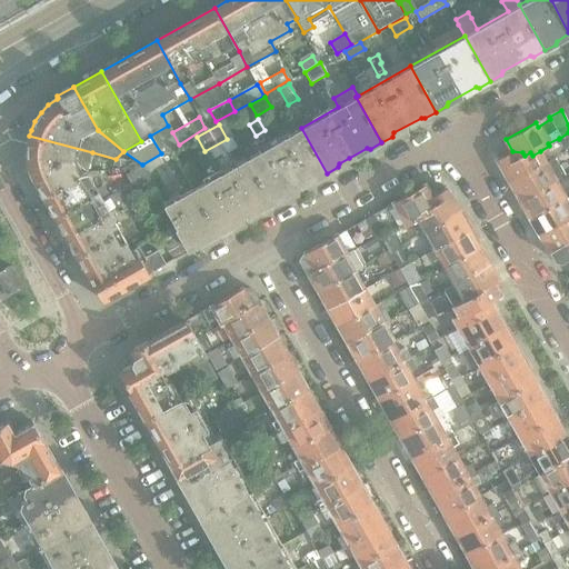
[(327,173),(301,128),(247,159),(272,205),(283,198),(285,195),(298,187),(312,179),(316,180),(327,173)]
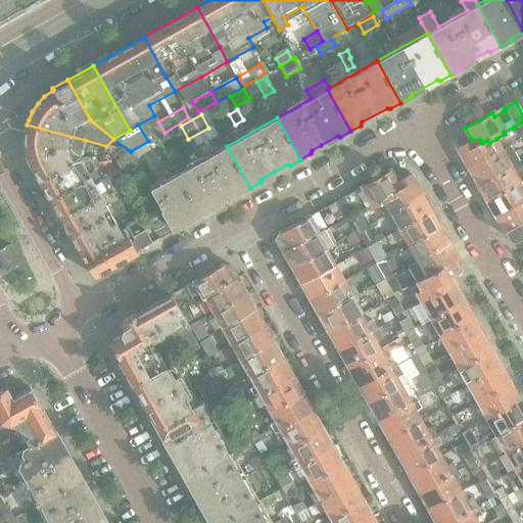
[(522,125),(522,126),(522,124),(514,129),(521,140),(522,138),(522,125)]
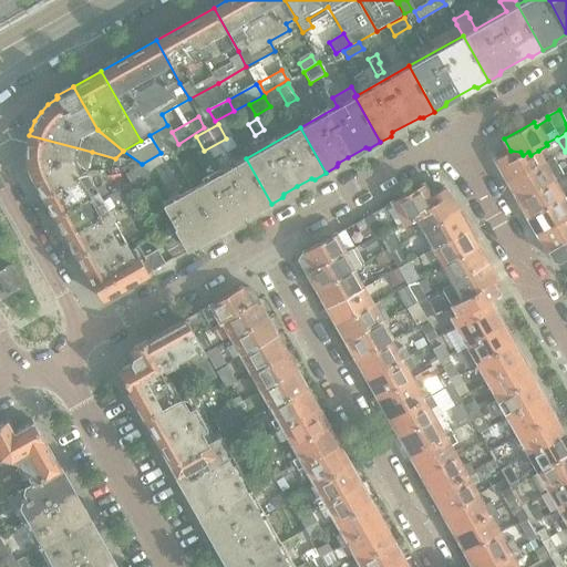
[(86,173),(92,152),(29,135),(28,140),(27,150),(28,161),(30,171),(34,179),(44,197),(86,173)]
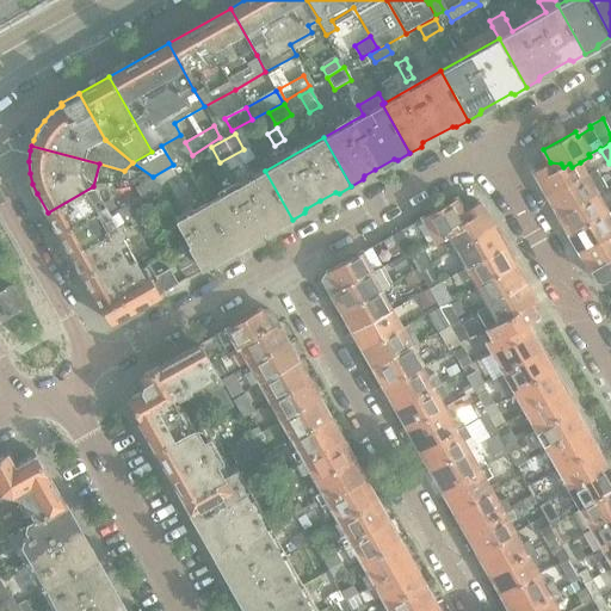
[(548,197),(587,176),(580,162),(572,167),(569,164),(563,167),(561,164),(550,162),(534,172),(548,197)]
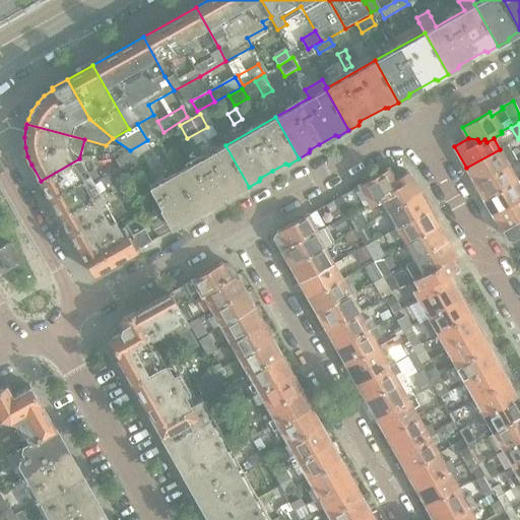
[(136,157),(149,150),(145,143),(131,150),(136,157)]
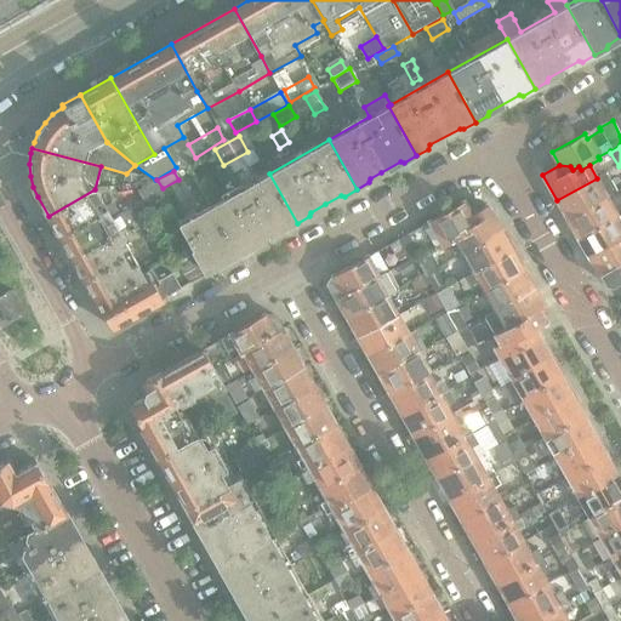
[(285,229),(297,223),(269,174),(210,206),(238,256),(250,250),(251,245),(271,234),(281,228),(285,229)]
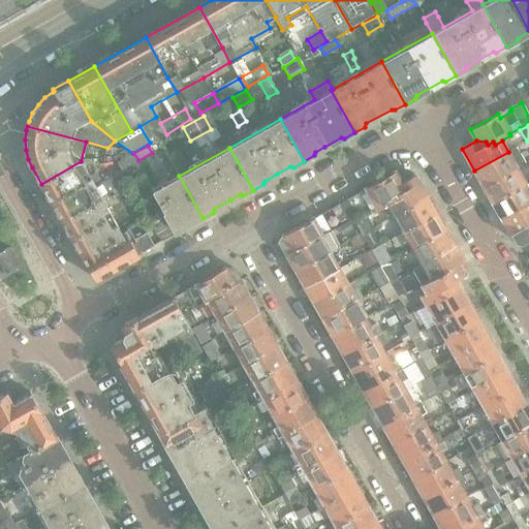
[(484,187),(518,168),(525,163),(516,148),(508,152),(474,170),(484,187)]
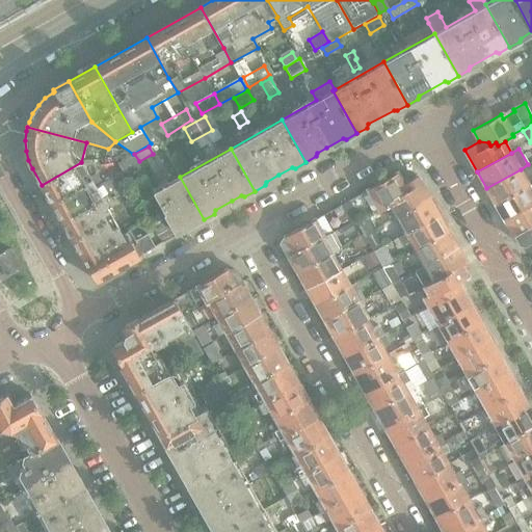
[(105,195),(116,189),(129,183),(143,175),(133,155),(117,164),(123,173),(102,184),(97,175),(89,178),(81,162),(42,185),(60,218),(104,193),(105,195)]
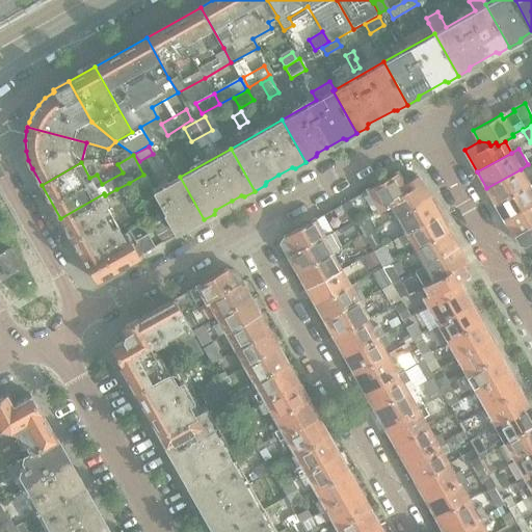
[(496,205),(530,185),(521,169),(486,188),(496,205)]
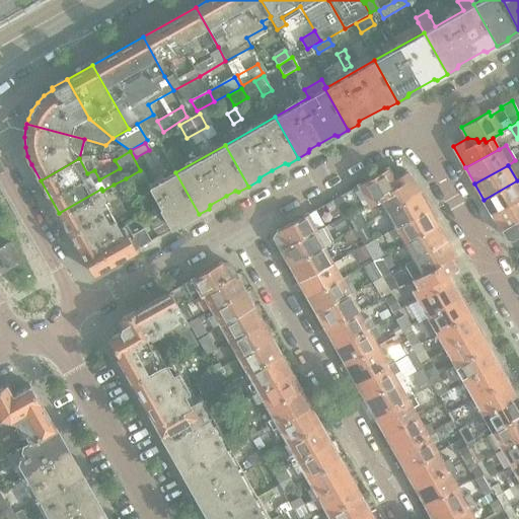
[(394,189),(389,180),(392,178),(387,169),(359,184),(371,206),(372,206),(382,200),(391,195),(389,192),(394,189)]
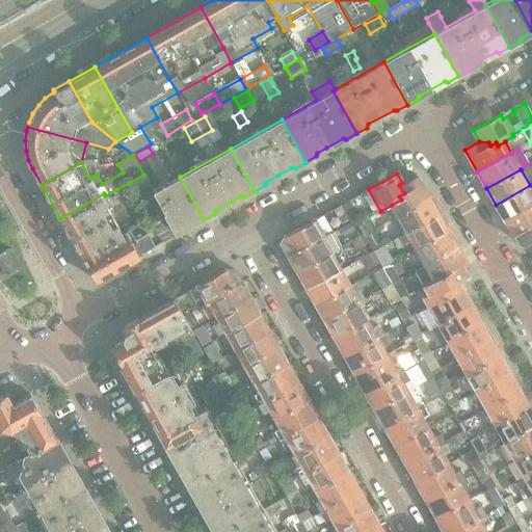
[(430,197),(418,176),(403,184),(402,183),(399,185),(404,193),(399,196),(401,200),(392,205),(381,211),(384,216),(395,210),(398,216),(430,197)]
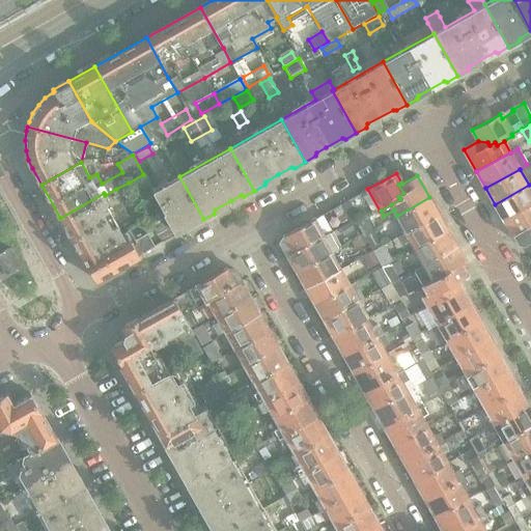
[(203,219),(179,176),(152,192),(163,213),(175,234),(177,234),(176,231),(190,224),(193,225),(203,219)]
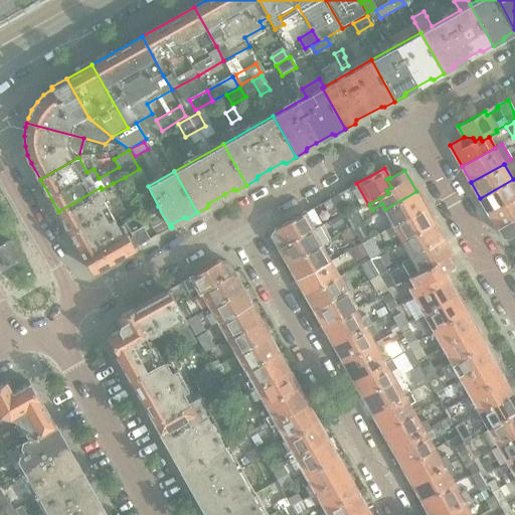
[(117,191),(129,184),(125,177),(113,183),(117,191)]
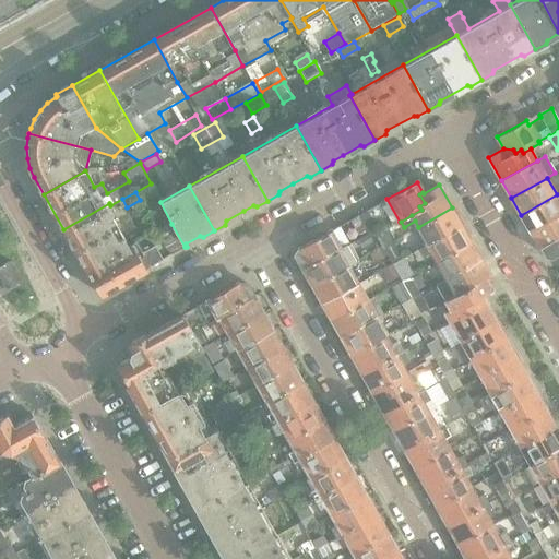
[(531,233),(558,216),(558,199),(557,194),(521,215),(531,233)]
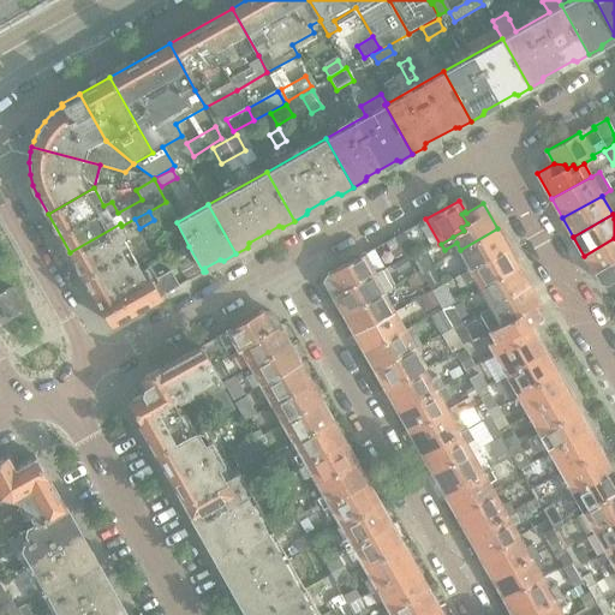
[(141,270),(123,239),(127,237),(121,226),(120,224),(70,252),(111,324),(179,286),(177,281),(185,276),(187,281),(203,272),(189,246),(172,256),(179,267),(155,280),(148,267),(141,270)]
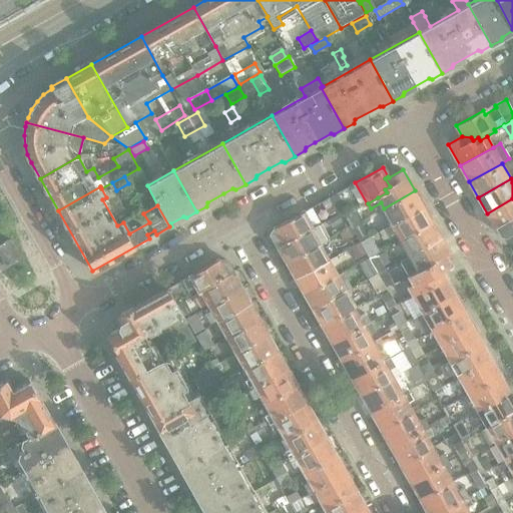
[(393,223),(424,206),(415,190),(384,208),(393,223)]
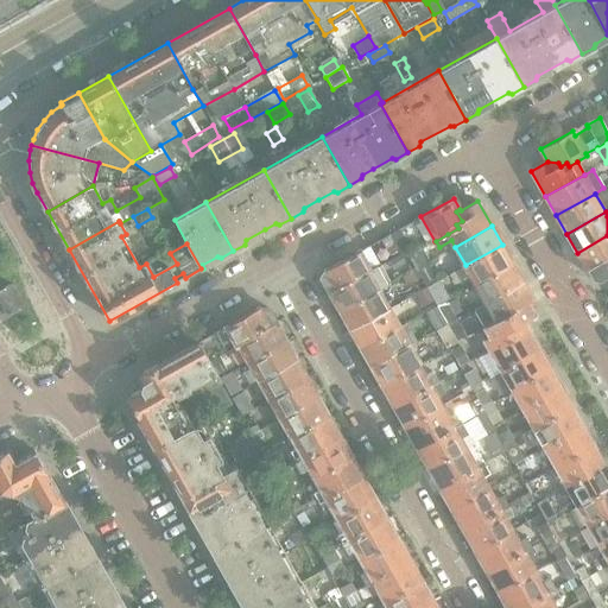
[(413,252),(400,230),(390,236),(403,258),(407,255),(413,252)]
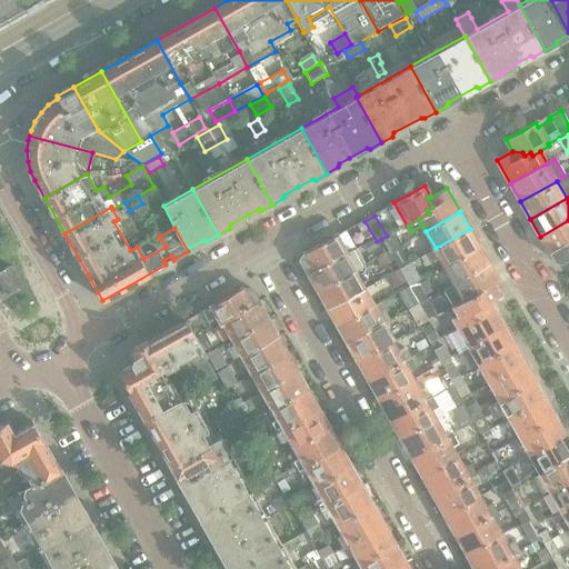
[(550,253),(568,242),(568,220),(540,237),(550,253)]
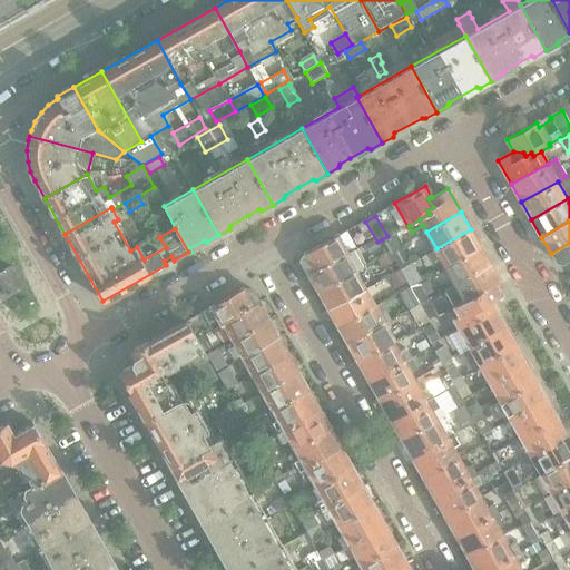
[(446,266),(480,247),(471,229),(436,248),(436,249),(422,258),(426,267),(442,258),(446,266)]
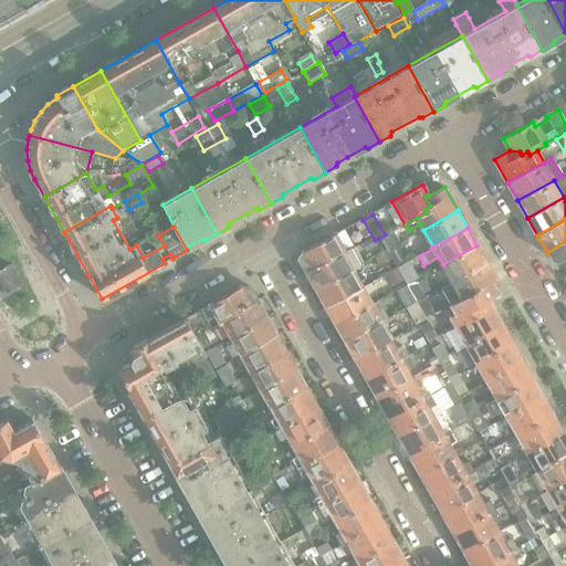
[(400,243),(392,230),(385,234),(379,238),(387,251),(387,250),(398,244),(400,243)]
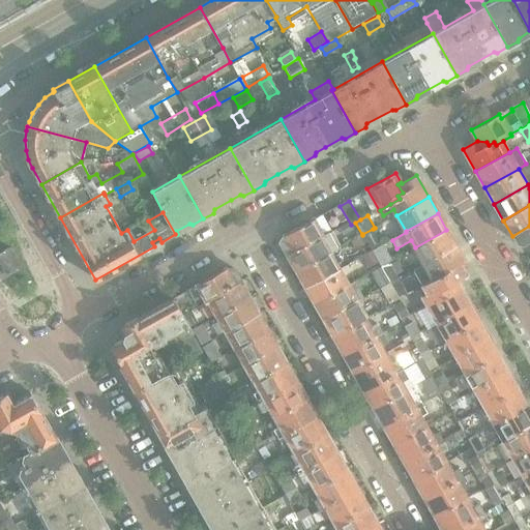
[(322,236),(317,227),(313,219),(290,232),(290,233),(285,236),(281,242),(287,255),(322,236)]
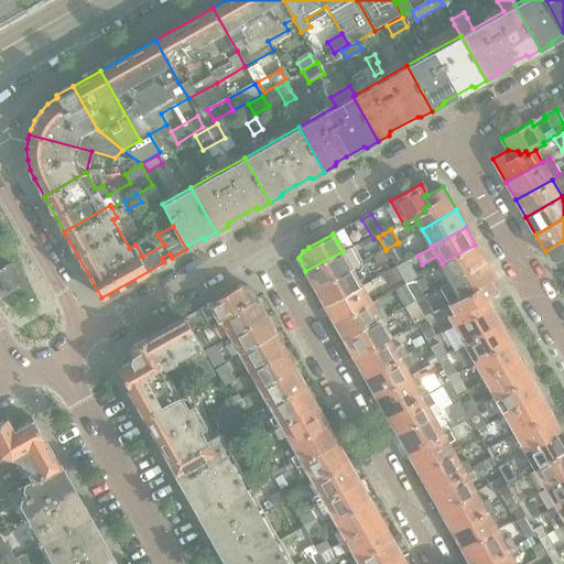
[(563,240),(545,251),(550,258),(555,260),(563,253),(563,240)]
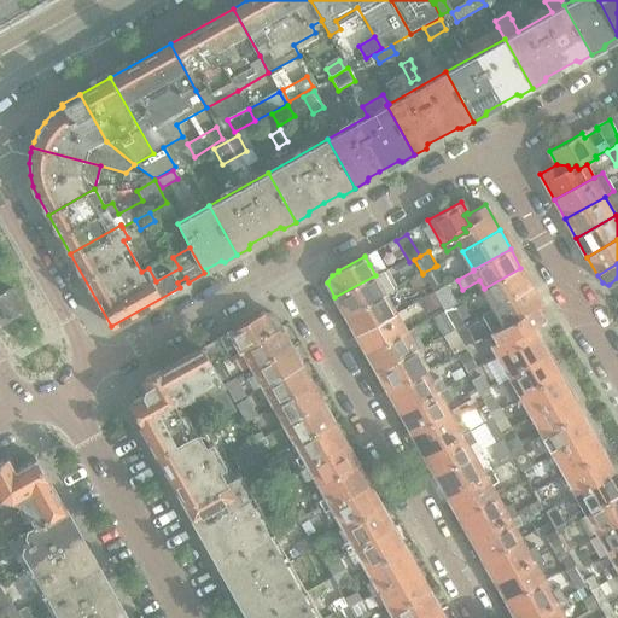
[(444,286),(435,267),(423,273),(429,284),(433,292),(444,286)]
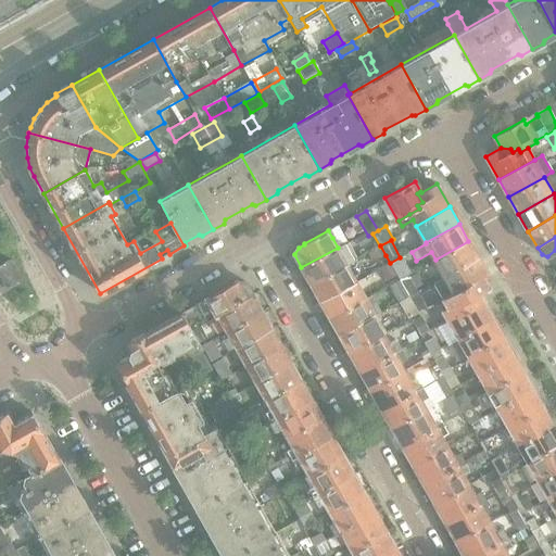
[(444,276),(478,257),(468,241),(436,260),(444,276)]
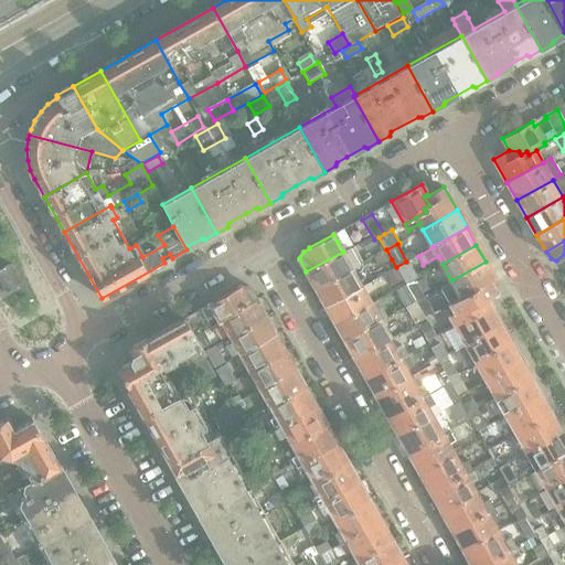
[(316,288),(359,264),(350,248),(343,252),(306,272),(316,288)]
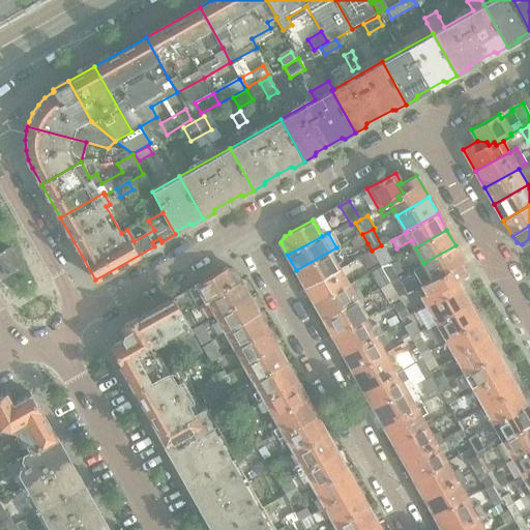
[(367,243),(362,234),(362,235),(355,239),(350,242),(355,251),(367,243)]
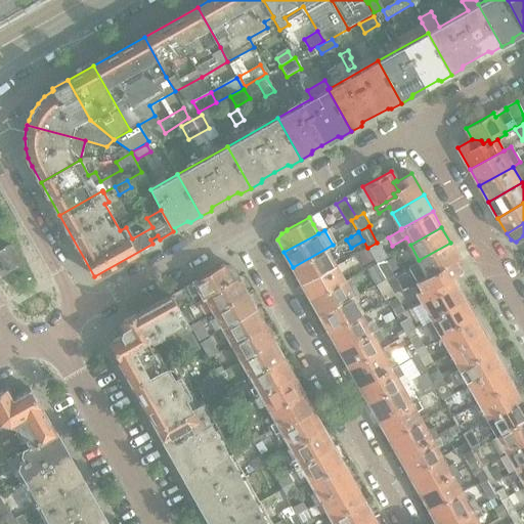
[(388,258),(379,242),(377,243),(367,248),(374,259),(377,264),(385,259),(388,258)]
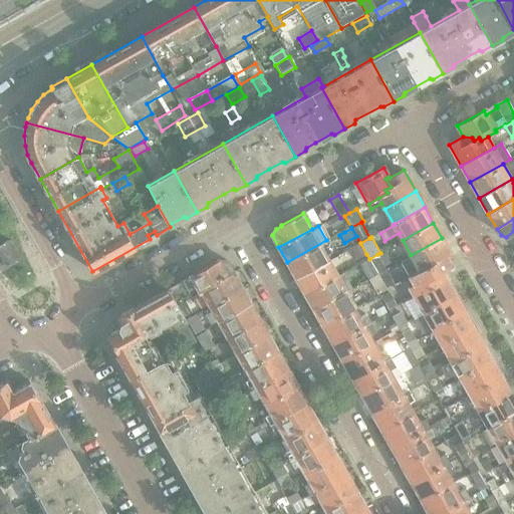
[(410,277),(421,271),(451,255),(442,238),(411,255),(412,256),(401,263),(410,277)]
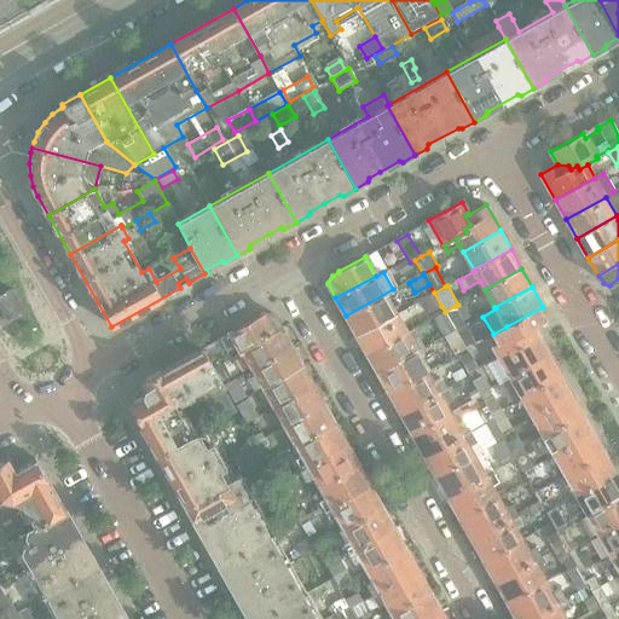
[(394,313),(385,296),(394,291),(393,289),(346,316),(357,335),(394,313)]
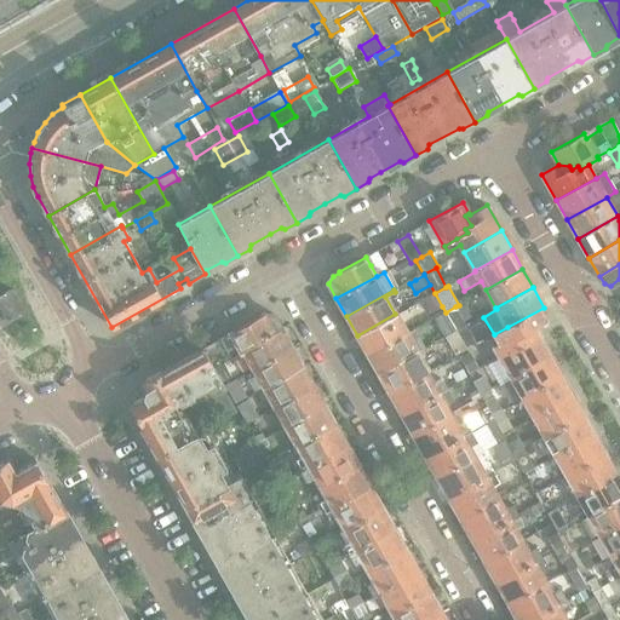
[(23,308),(13,291),(0,298),(0,306),(6,317),(9,319),(18,313),(23,310),(23,308)]
